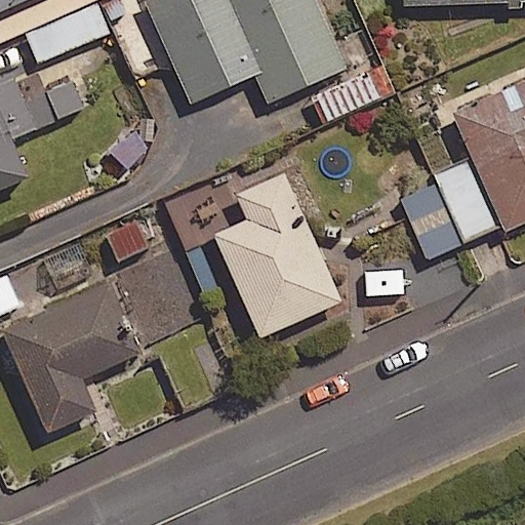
[(0,0),(0,11),(26,0),(0,0)]
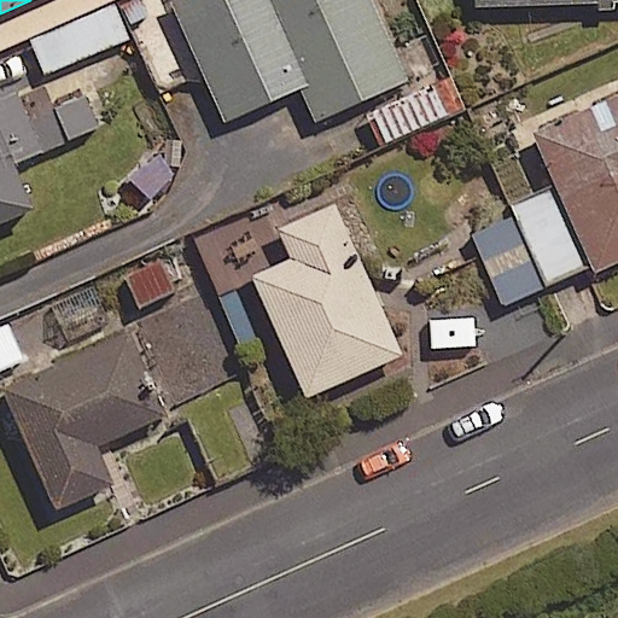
[(225,122),(301,88),(316,124),(407,83),(369,0),(179,0),(172,4),(225,122)]
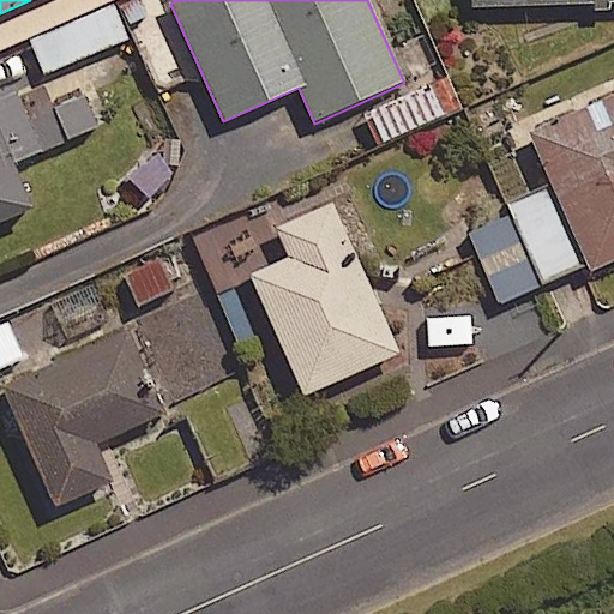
[(127,40),(114,6),(30,41),(43,74),(127,40)]
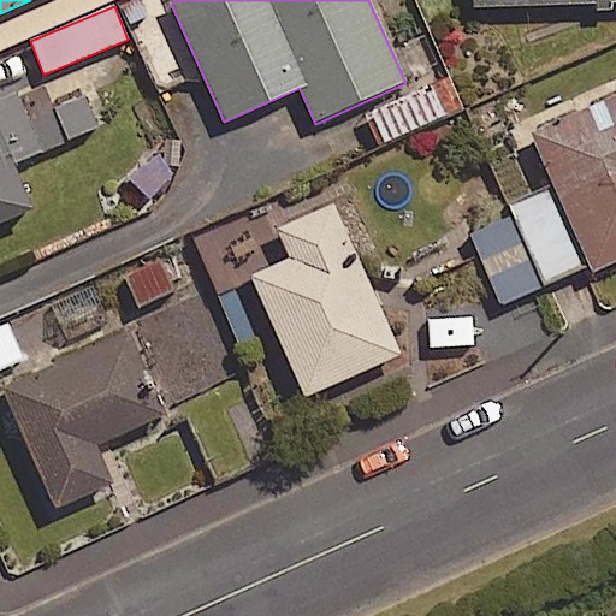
[(430,82),(365,112),(380,147),(446,117),(430,82)]
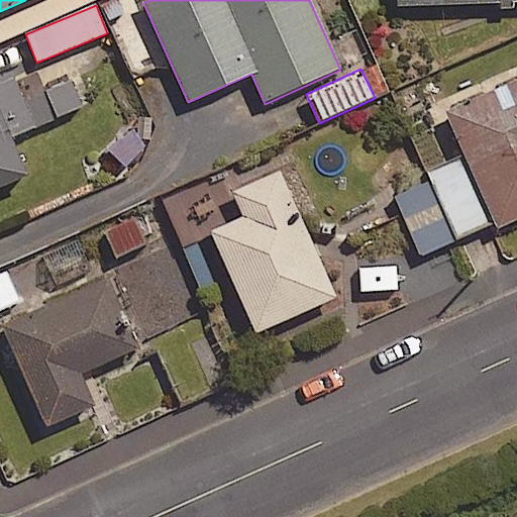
[(516,79),(444,112),(497,230),(516,221),(516,79)]
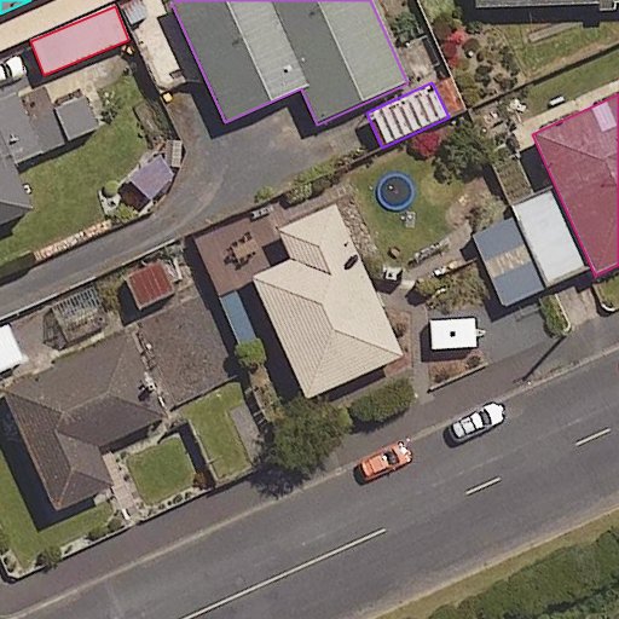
[(0,142),(0,227),(32,213),(0,142)]
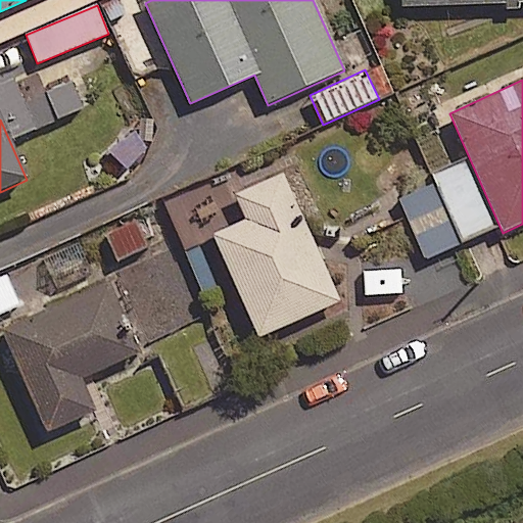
[(212,235),(257,336),(339,299),(294,199),(283,174),(233,196),(244,221),(212,235)]
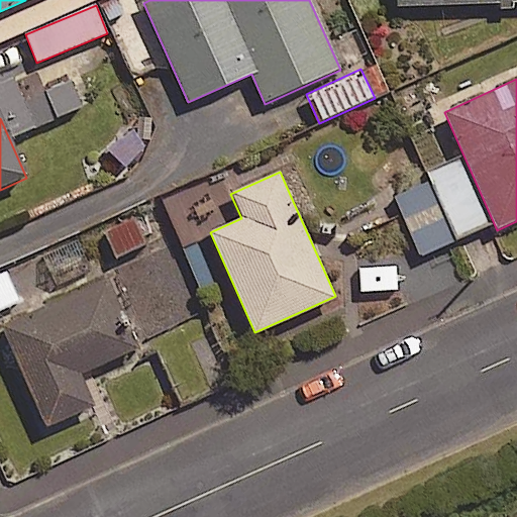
[(77,239),(38,259),(54,289),(92,270),(77,239)]
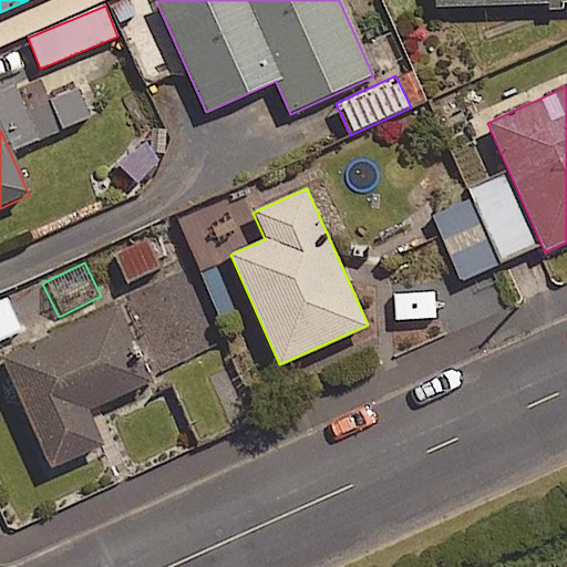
[(227,338),(197,275),(132,305),(161,369),(227,338)]
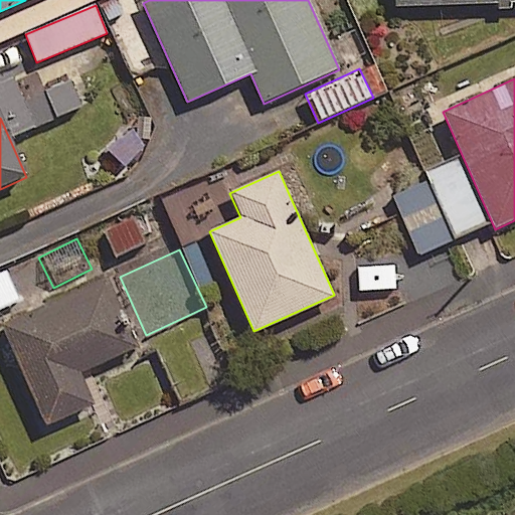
[(107,280),(49,305),(0,327),(45,427),(95,405),(80,375),(138,350),(107,280)]
